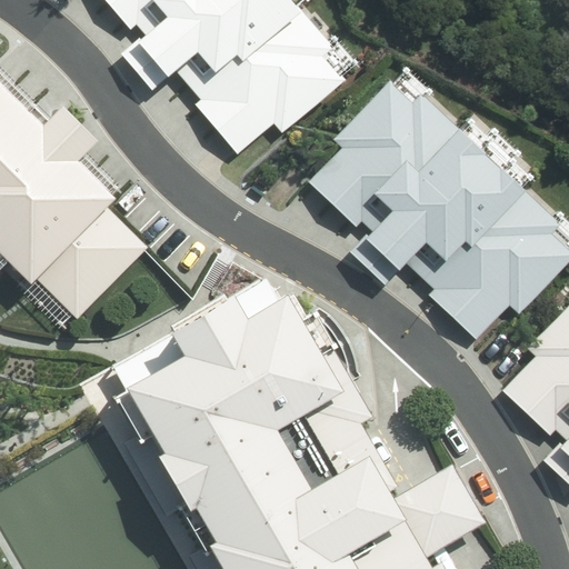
[(336,50),(291,0),(100,0),(215,141),(336,50)]
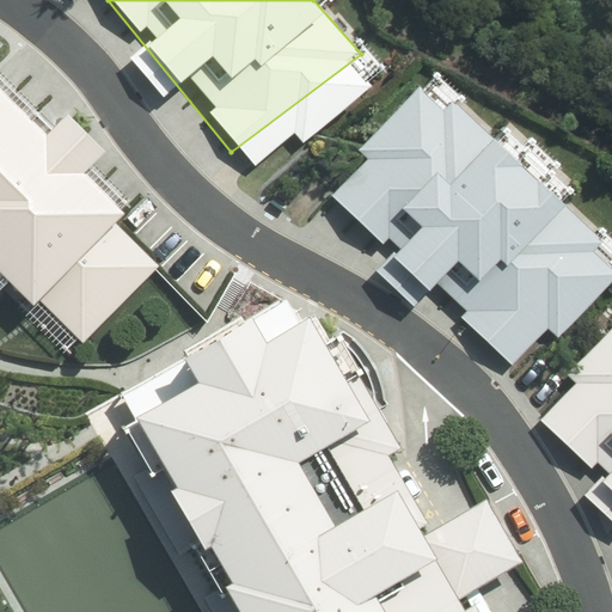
[(593,234),(411,69),(324,164),(507,329),(593,234)]
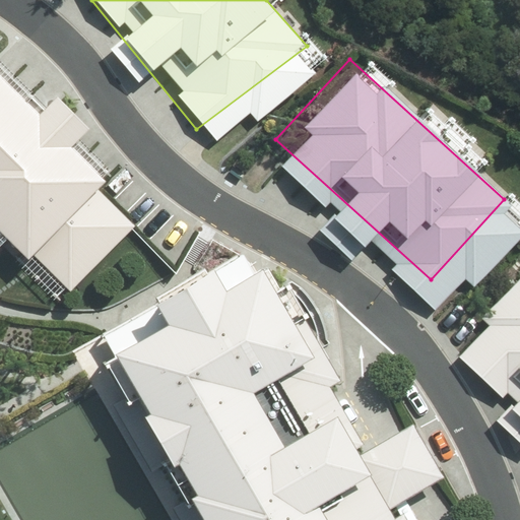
[(0,86),(0,226),(67,296),(137,226),(0,86)]
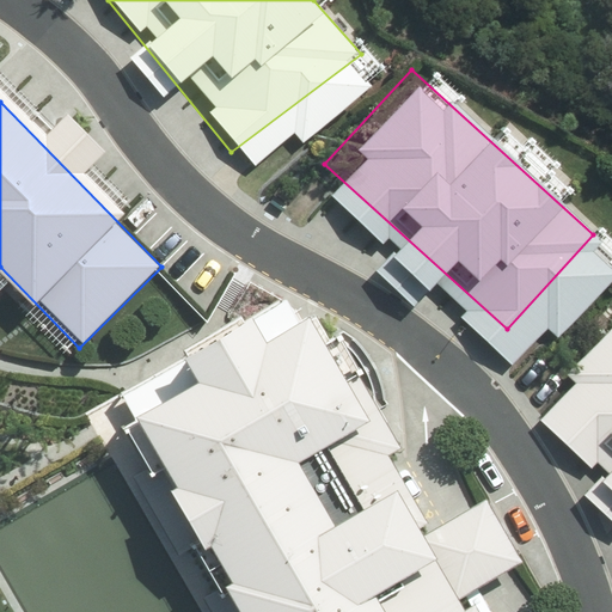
[(611,314),(526,405),(611,487),(611,314)]
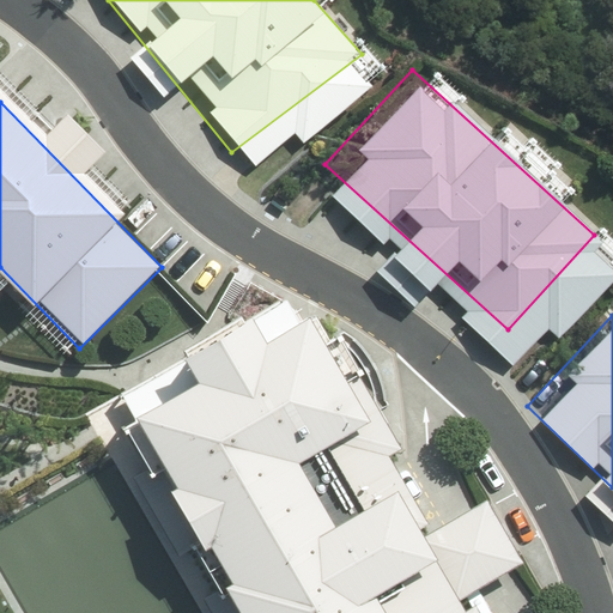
[(200,383),(137,417),(248,612),(473,612),(465,598),(429,540),(310,320),(269,343),(256,316),(186,358),(200,383)]
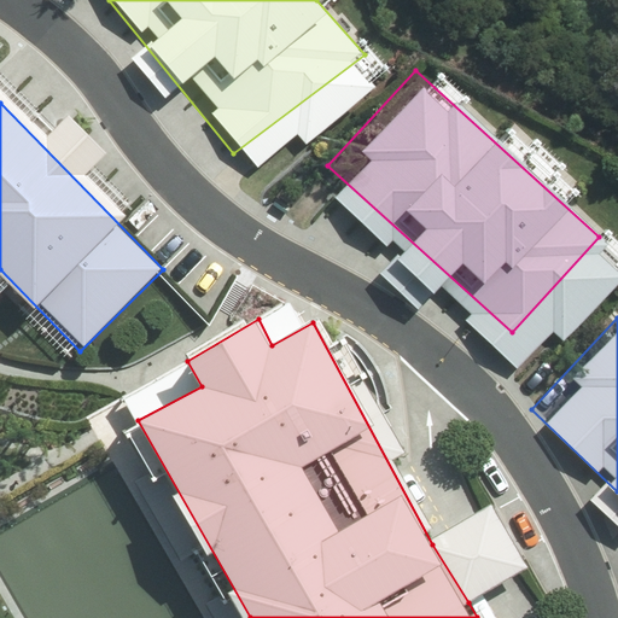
[(483,511),(432,544),(468,602),(520,570),(483,511)]
